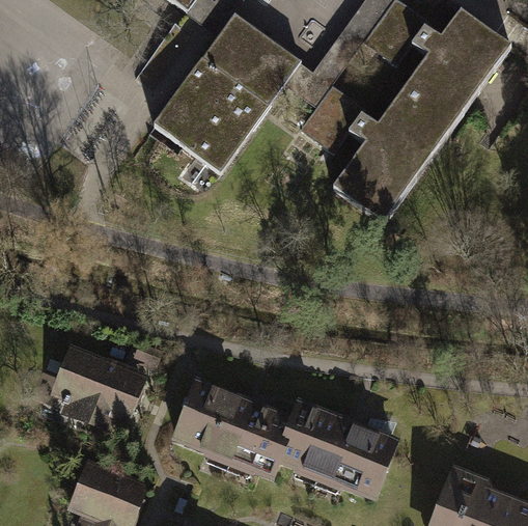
[(171,0),(185,9),(191,0),(171,0)]
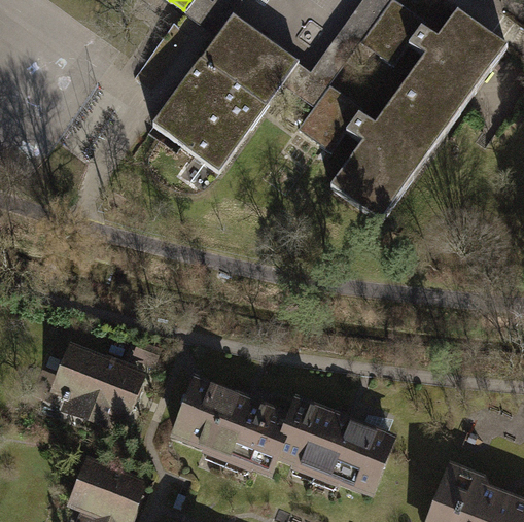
[(204,28),(214,34),(231,11),(239,0),(189,0),(183,9),(182,11),(204,28)]
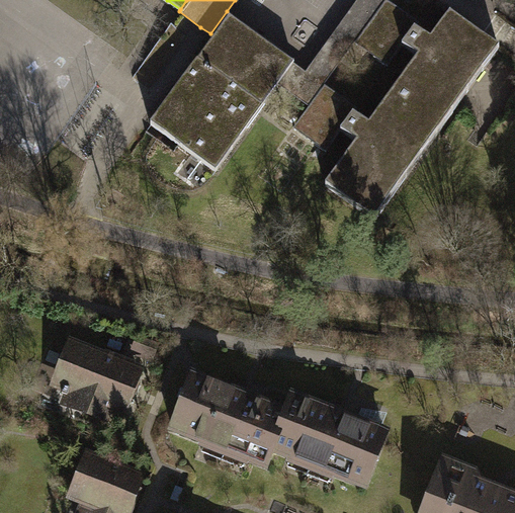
[(353,39),(382,0),(351,0),(303,68),(291,60),(275,81),(306,103),(322,82),(353,39)]
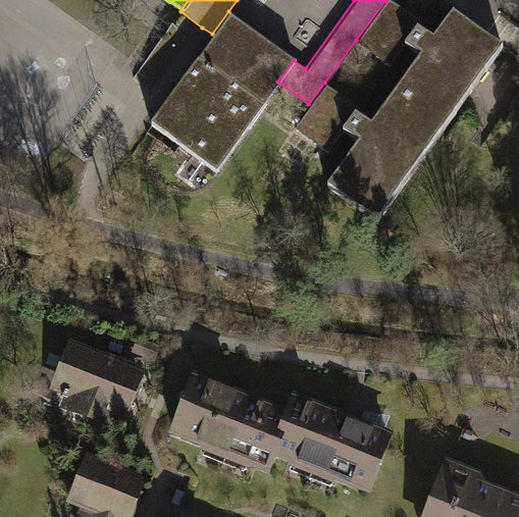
[(375,218),(501,44),(452,8),(431,36),(416,24),(419,19),(392,0),(385,0),(356,40),(388,63),(403,42),(419,53),(370,121),(354,110),(357,106),(324,83),(308,104),(294,125),(326,149),(342,127),(357,139),(325,183),(375,218)]
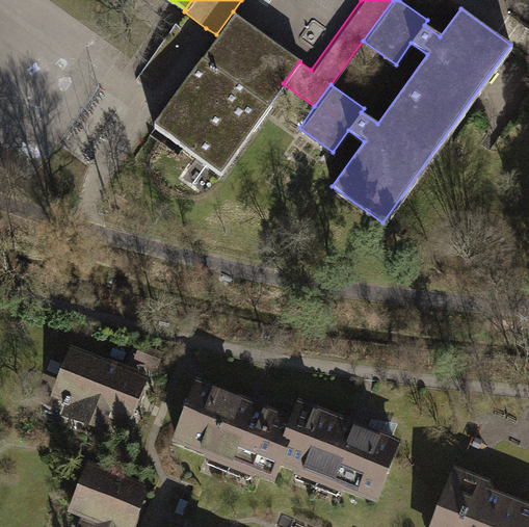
[(283,83),(299,61),(300,59),(233,11),(216,34),(152,124),(219,172),(283,83)]
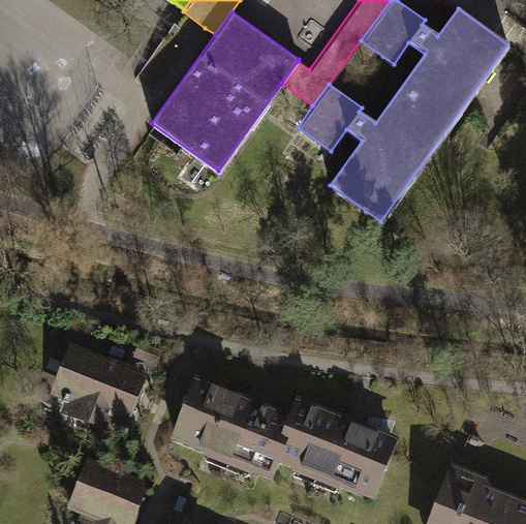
[(147,370),(69,342),(50,394),(64,399),(59,415),(113,435),(119,419),(128,422),(147,370)]
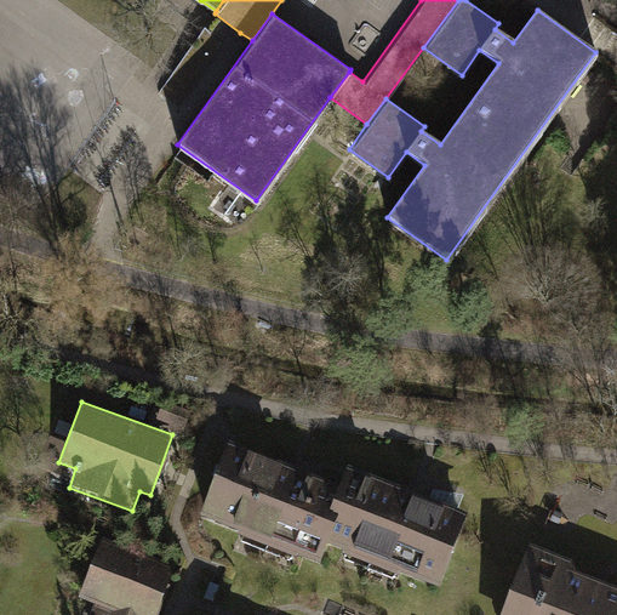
[(321,542),(344,484),(232,439),(200,516),(313,561),(321,542)]
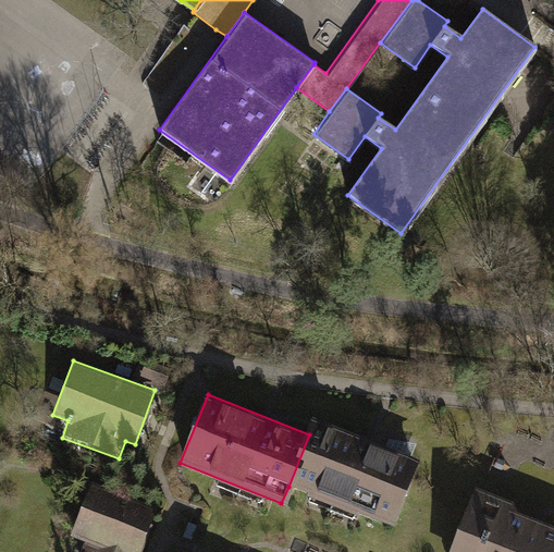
[(288,487),(393,528),(419,462),(315,420),(309,434),(288,487)]
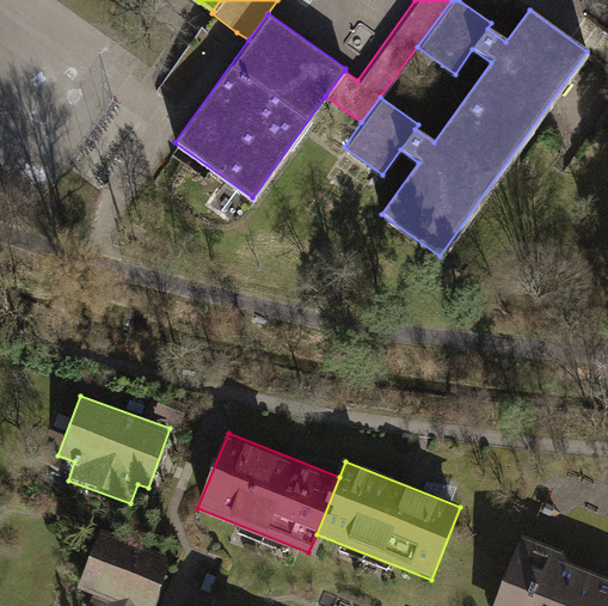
[(152,605),(172,558),(102,530),(77,591),(98,599),(94,605),(152,605)]
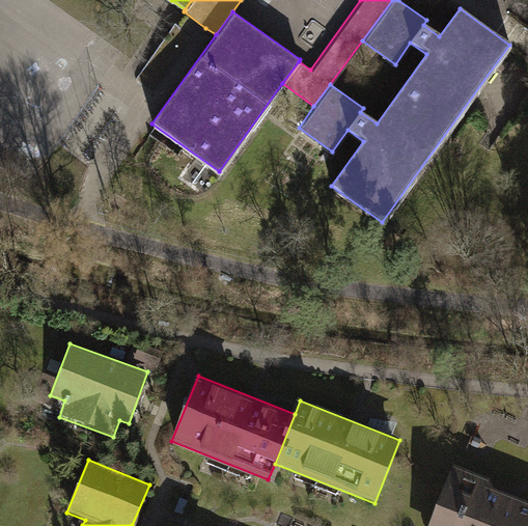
[(433,525),(527,525),(527,500),(457,470),(433,525)]
